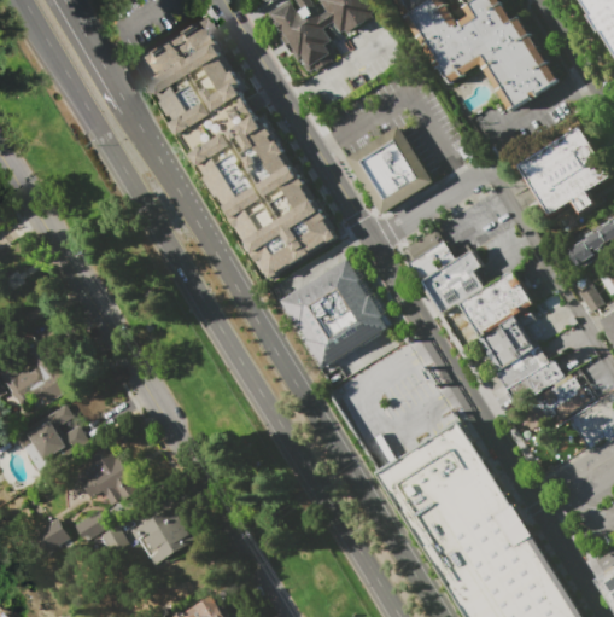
[(369,0),(378,15),(344,35),(337,22),(326,28),(334,40),(329,42),(338,56),(304,76),(267,13),(288,0),(294,11),(302,7),(297,0),(258,0),(369,0)]
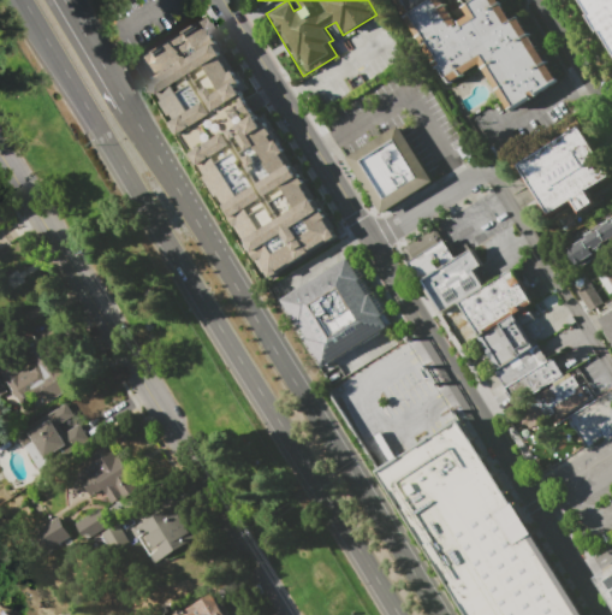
[(497,0),(507,18),(514,15),(556,81),(506,111),(476,64),(445,84),(435,67),(427,74),(394,19),(405,12),(397,0),(497,0)]
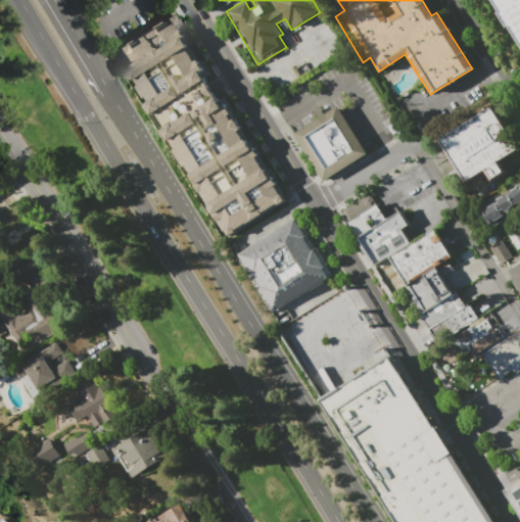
[(492,0),(500,10),(519,43),(519,0),(492,0)]
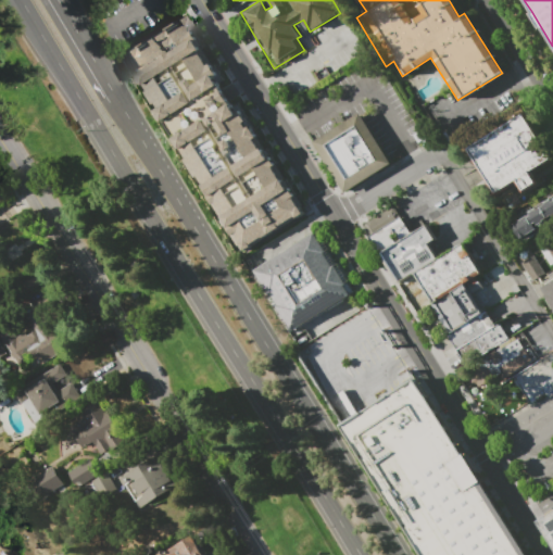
[(225,97),(212,76),(215,74),(198,46),(200,43),(185,19),(181,21),(177,12),(120,49),(124,55),(121,58),(160,121),(161,120),(185,156),(181,159),(234,243),(236,242),(240,250),(301,212),(297,205),(298,204),(238,108),(234,111),(225,97)]
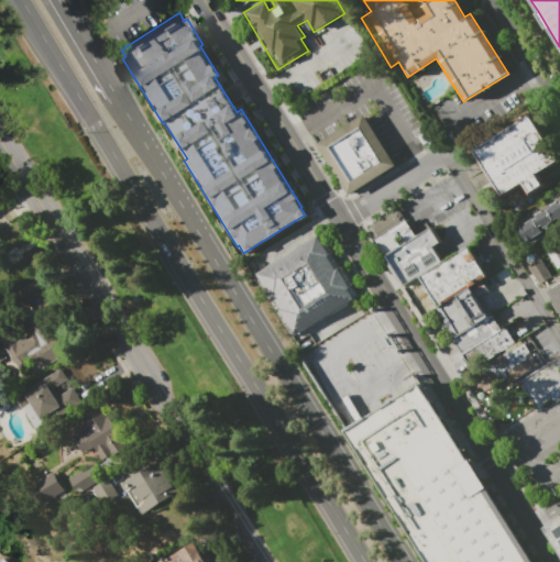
[(294,25),(306,48),(315,43),(303,21),(294,25)]
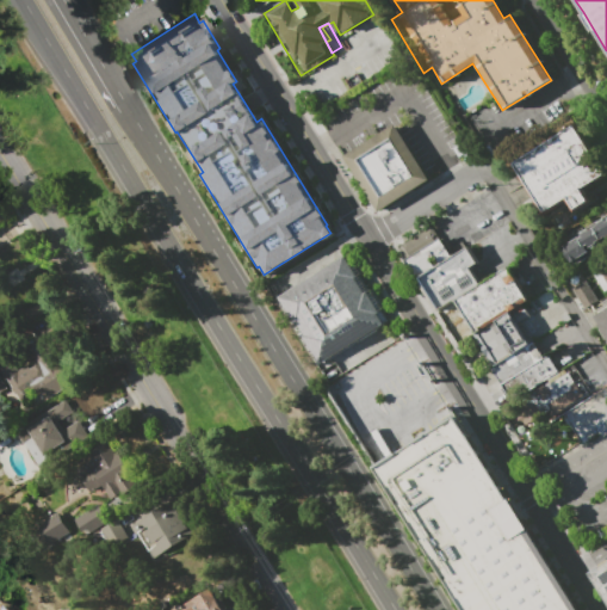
[(395,123),(342,155),(378,211),(429,179),(395,123)]
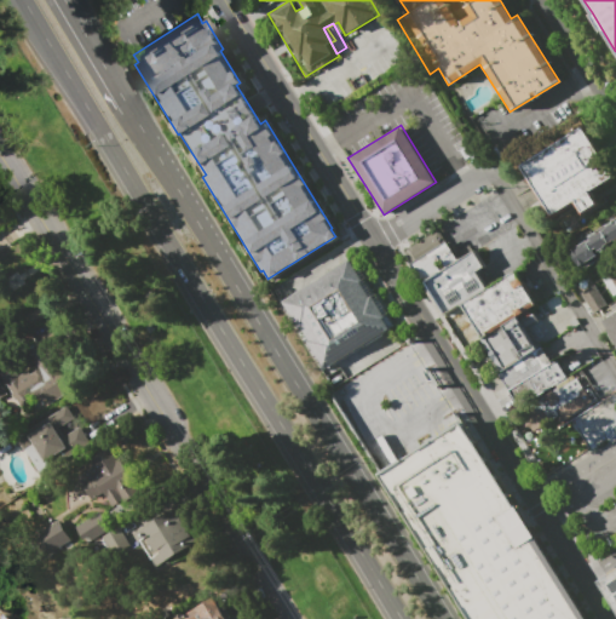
[(582,127),(612,177),(589,191),(598,205),(582,213),(574,200),(551,213),(520,164),(582,127)]
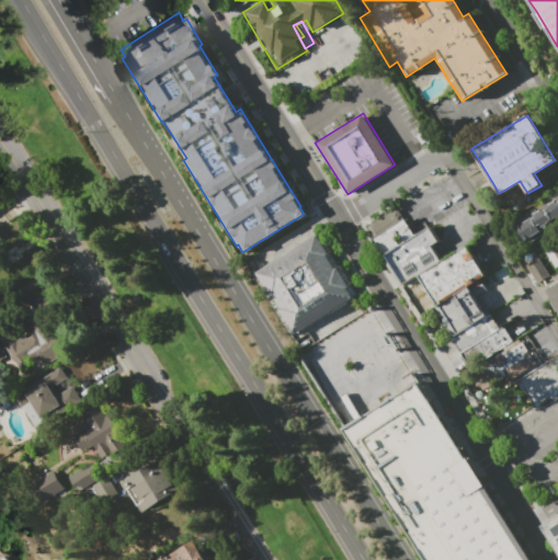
[(557,196),(512,226),(521,239),(557,216),(557,196)]
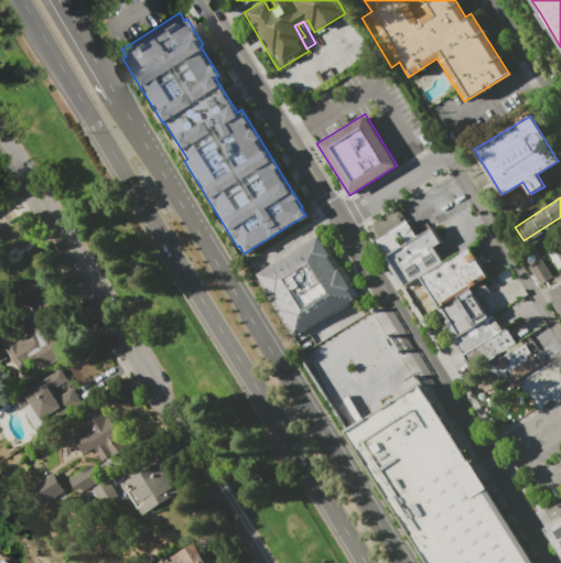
[(407,219),(375,238),(386,256),(403,285),(442,261),(433,247),(440,242),(431,227),(417,235),(407,219)]
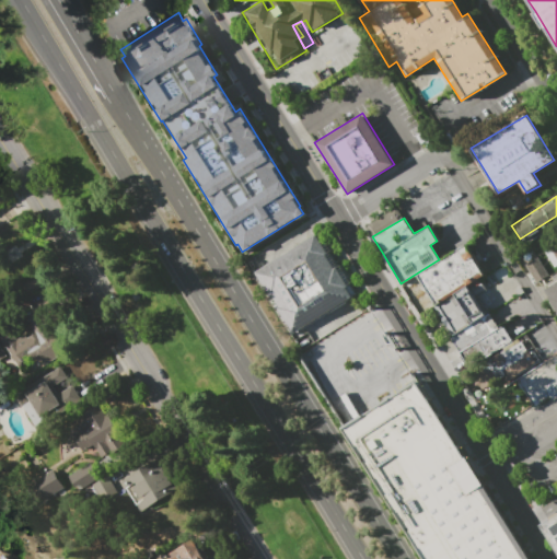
[(252,274),(315,234),(326,253),(324,254),(332,267),(335,266),(352,295),(290,334),(252,274)]
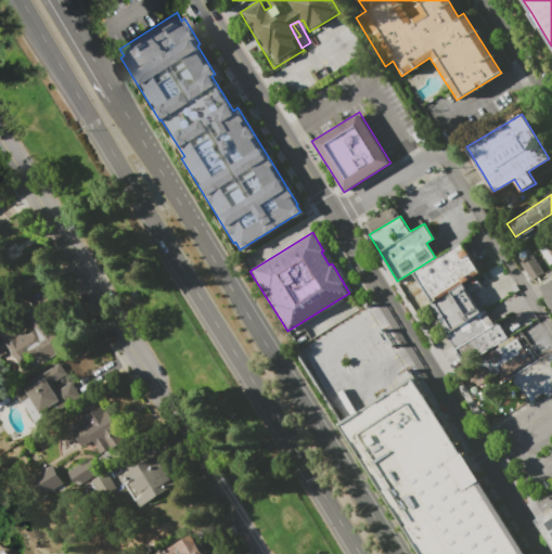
[(462,243),(471,258),(406,296),(397,281),(435,257),(462,243)]
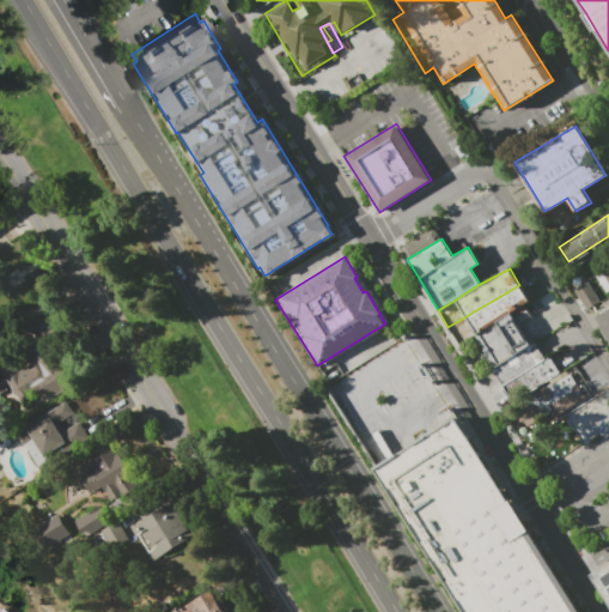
[(570,288),(582,308),(596,300),(583,280),(570,288)]
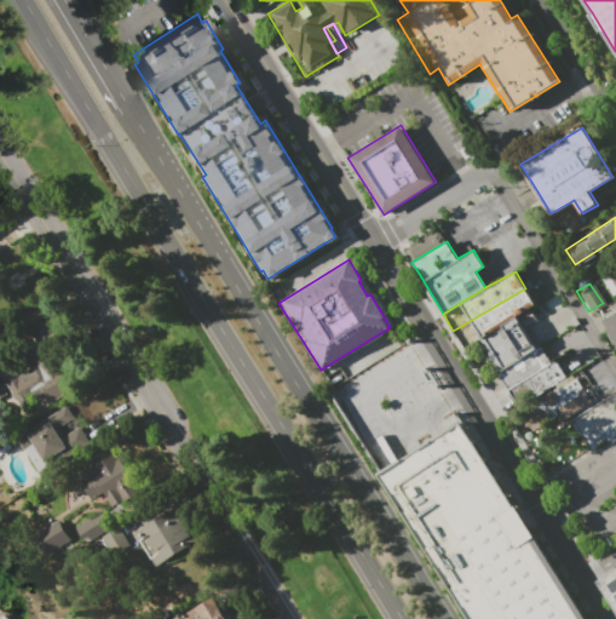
[(525,288),(453,331),(461,348),(516,316),(535,304),(525,288)]
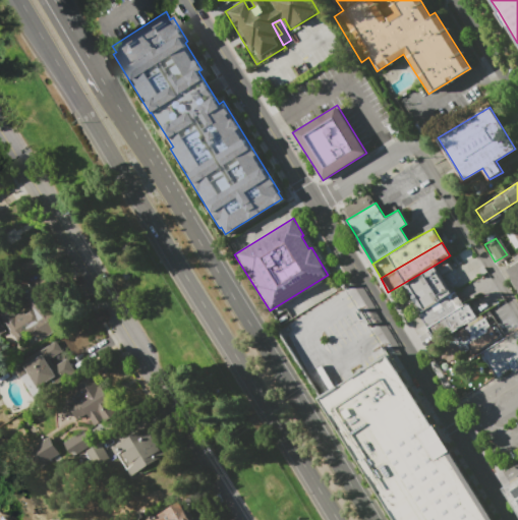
[(517,261),(506,269),(510,276),(508,277),(517,292),(517,261)]
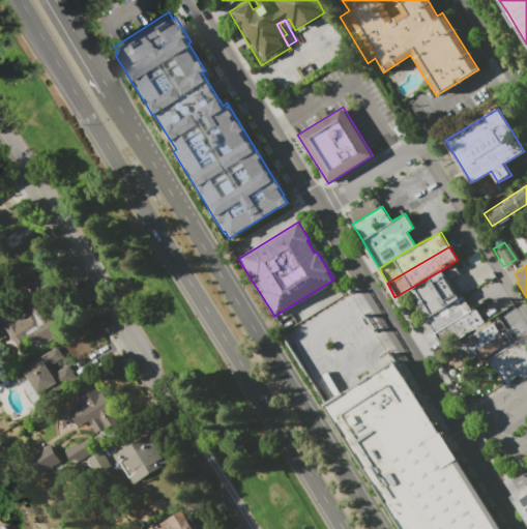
[(394,297),(411,326),(425,318),(458,298),(441,270),(394,297)]
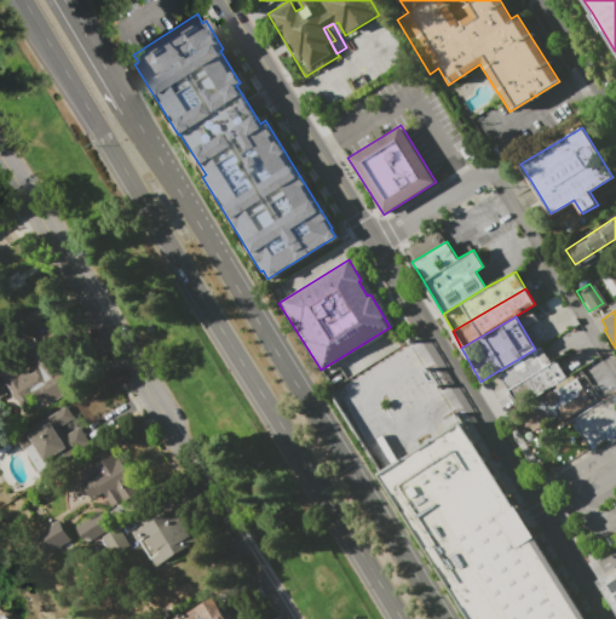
[(18,405),(6,388),(0,391),(0,379),(1,378),(0,376),(0,366),(7,362),(16,376),(26,370),(27,373),(36,367),(24,349),(40,339),(49,354),(45,355),(58,376),(56,377),(65,393),(47,403),(42,396),(36,400),(32,393),(24,396),(27,400),(18,405)]
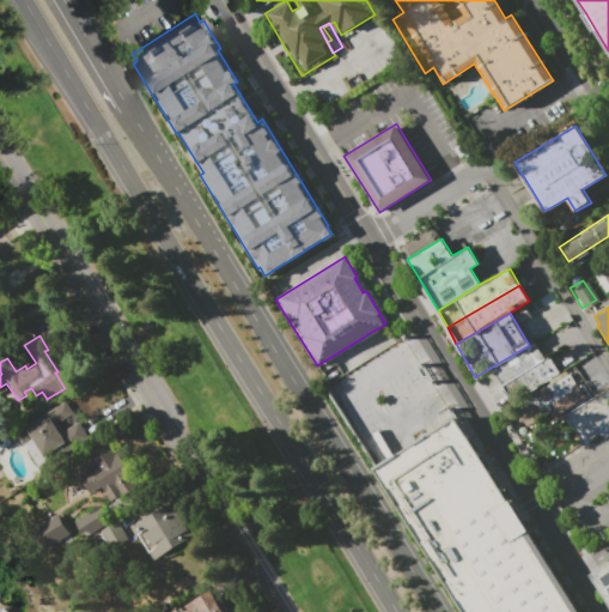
[(529,345),(534,343),(539,351),(543,349),(548,356),(500,385),(491,368),(529,345)]
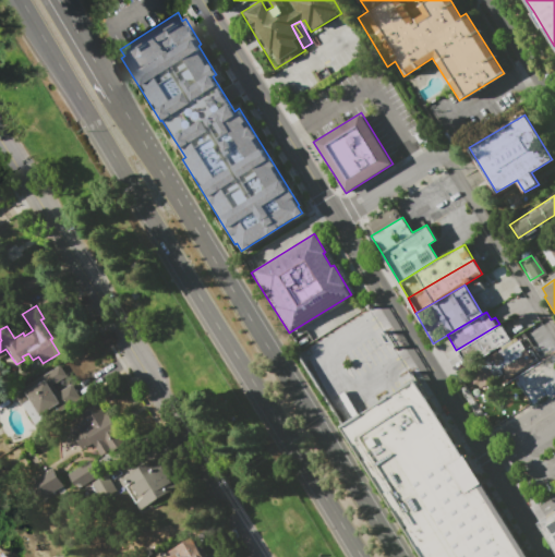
[(499,324),(507,339),(465,364),(456,350),(499,324)]
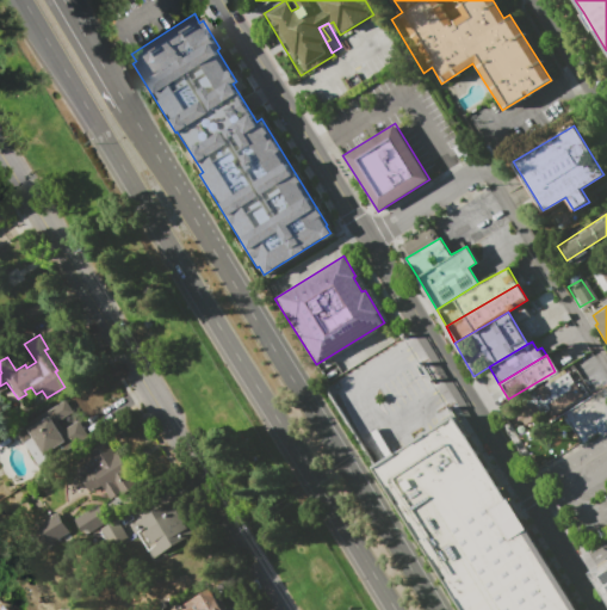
[(567,370),(581,394),(555,408),(543,386),(567,370)]
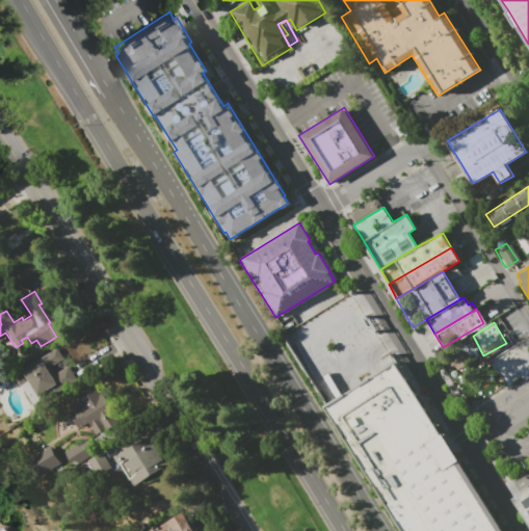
[(469,342),(478,356),(455,370),(446,355),(469,342)]
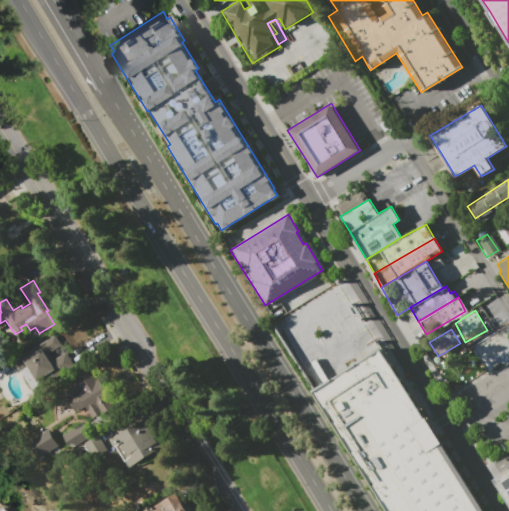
[(10,360),(50,336),(56,346),(46,352),(50,360),(61,353),(68,366),(38,385),(25,364),(16,369),(10,360)]
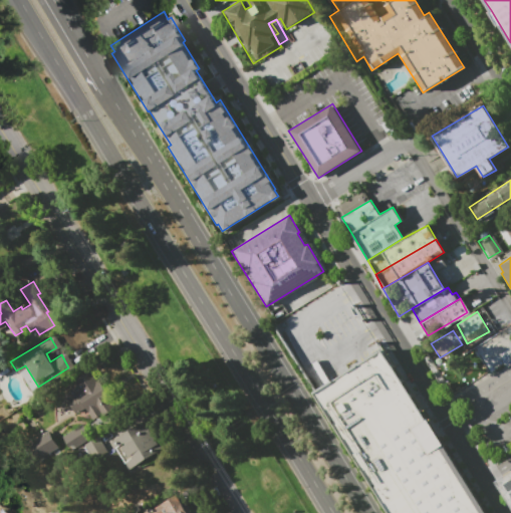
[(434,369),(447,394),(488,370),(475,346),(434,369)]
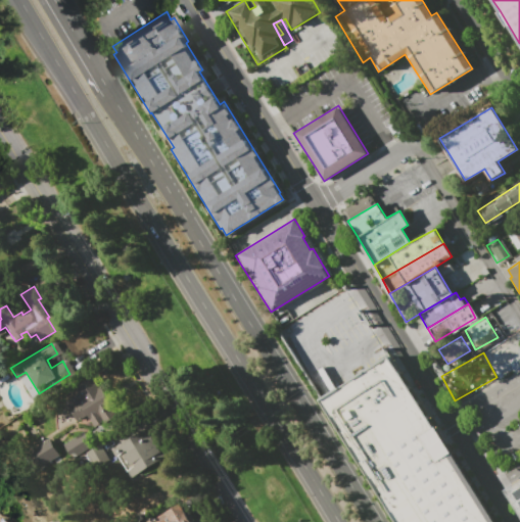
[(91,376),(114,413),(93,426),(86,415),(76,421),(65,406),(73,400),(66,391),(91,376)]
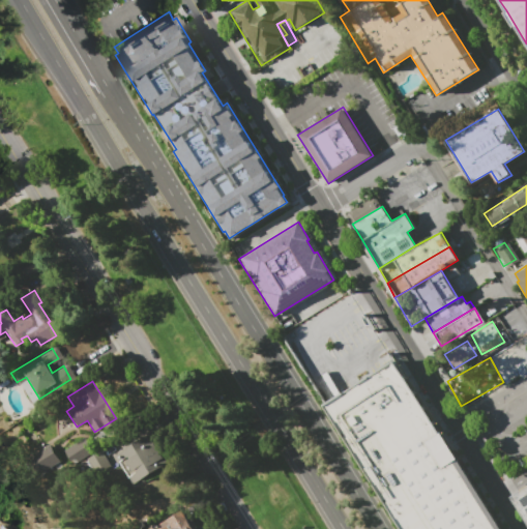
[(349,446),(356,460),(363,456),(404,520),(408,517),(415,528),(455,528),(463,524),(466,528),(468,528),(496,512),(423,397),(399,412),(402,419),(368,441),(364,437),(349,446)]
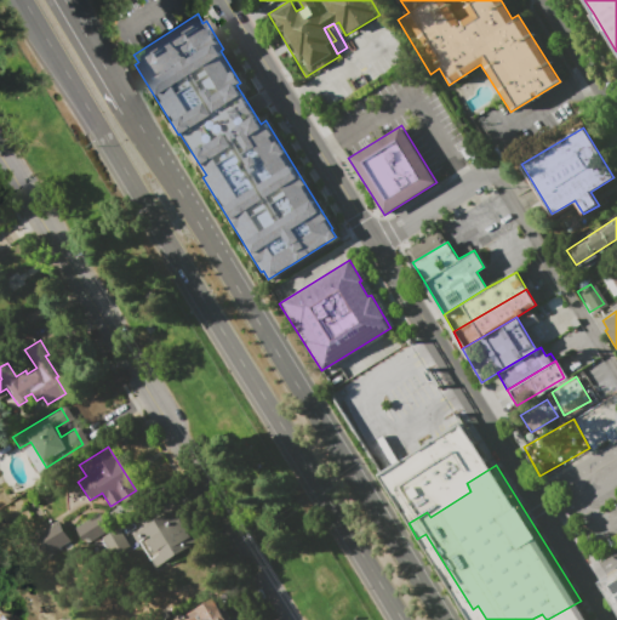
[(132,532),(153,567),(193,542),(172,507),(132,532)]
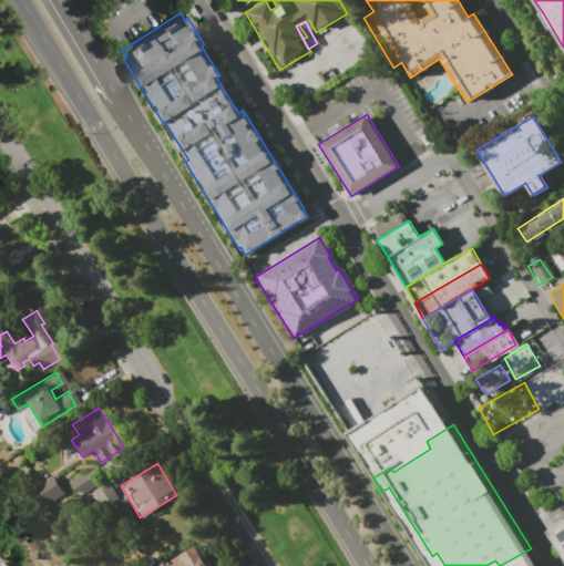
[(68,481),(88,467),(99,483),(78,496),(68,481)]
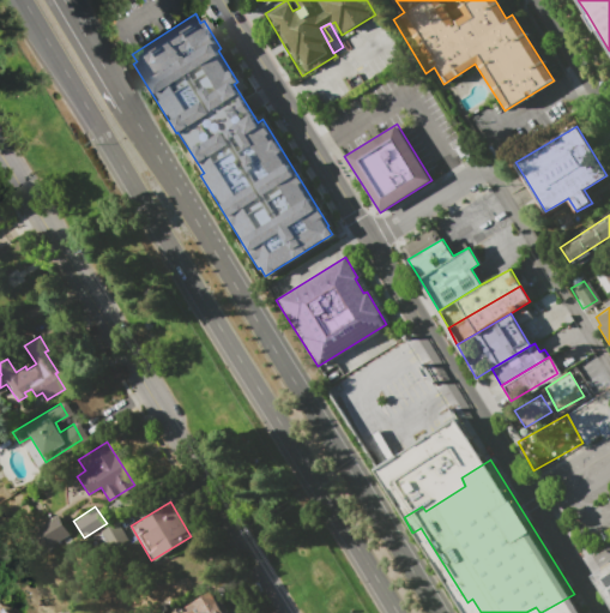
[(68,533),(47,547),(35,528),(56,514),(68,533)]
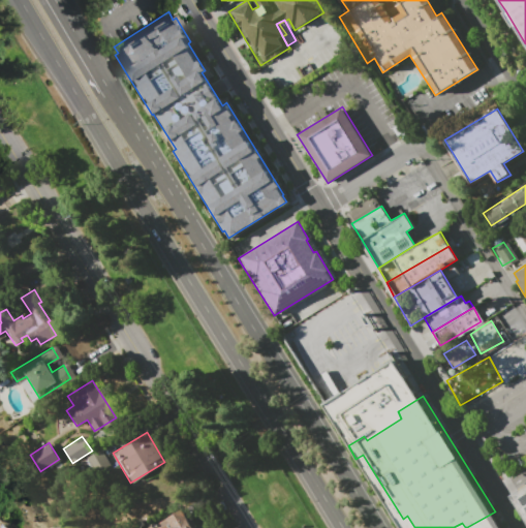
[(109,463),(97,447),(84,458),(95,472),(109,463)]
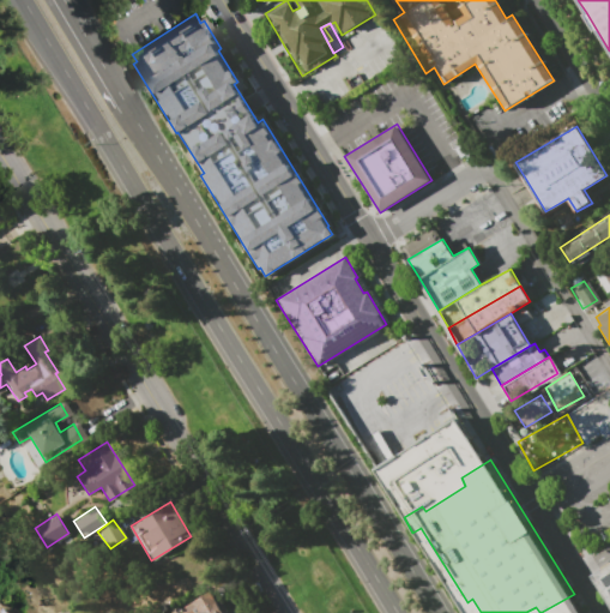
[(609,598),(597,577),(609,569),(609,598)]
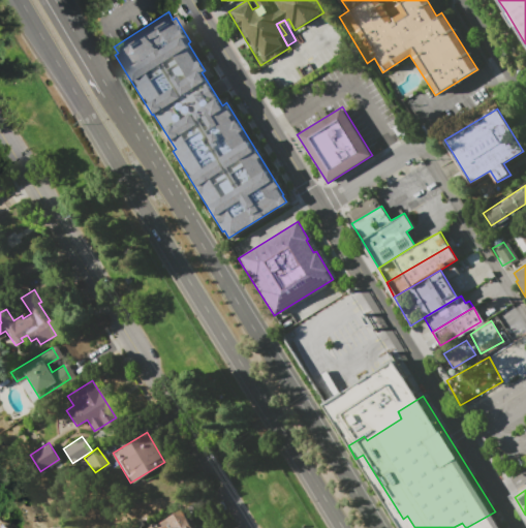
[(154,527),(153,525),(176,510),(181,518),(186,515),(193,526),(190,527),(154,527)]
